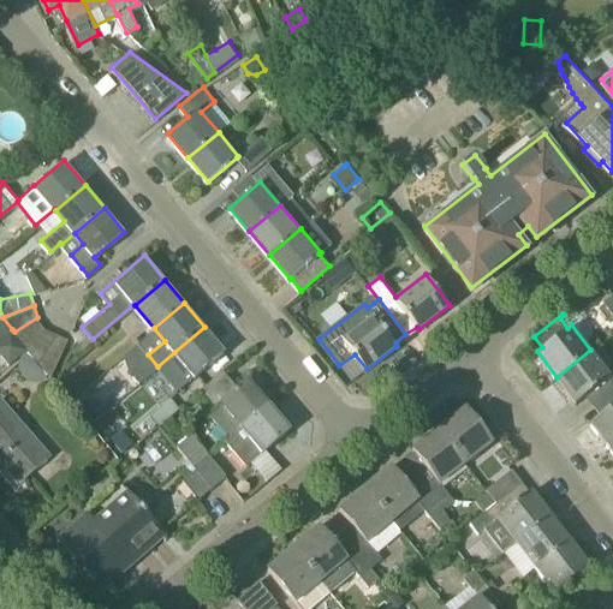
[(37,317),(15,332),(27,345),(45,327),(37,318),(37,317)]
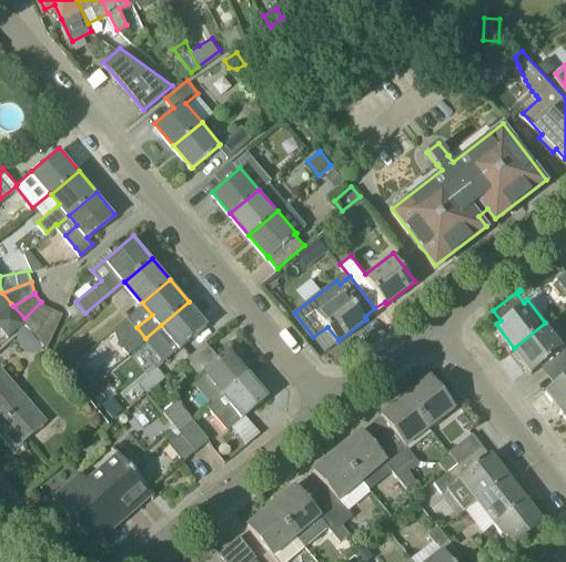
[(41,302),(24,318),(26,320),(36,331),(52,307),(41,302)]
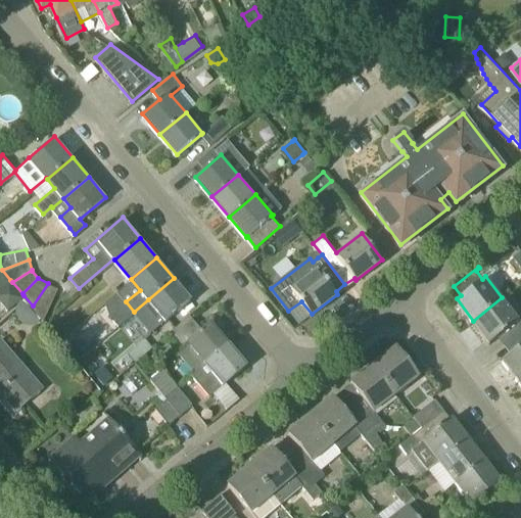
[(174,278),(148,299),(164,320),(191,298),(174,278)]
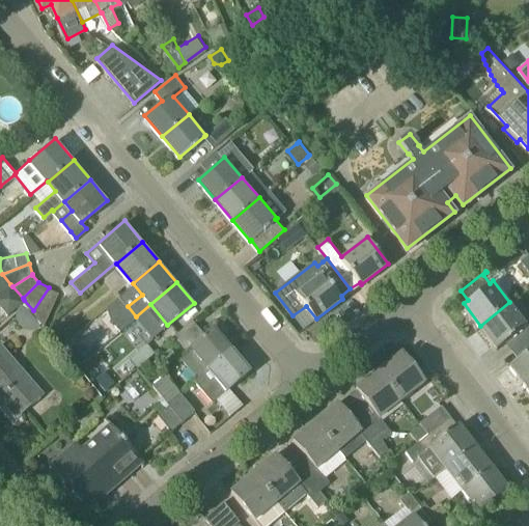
[(10,284),(0,294),(0,302),(8,313),(18,305),(24,300),(23,298),(12,286),(10,284)]
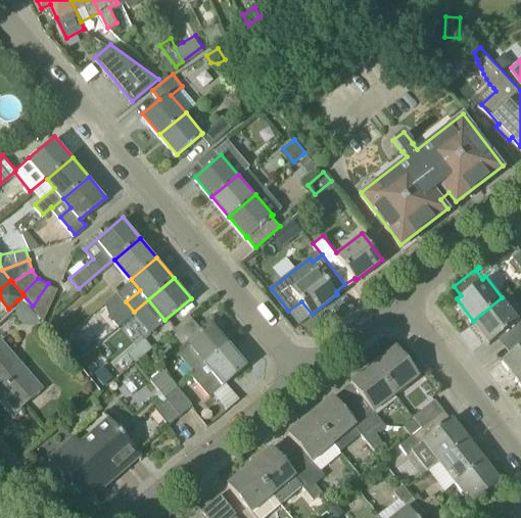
[(33,305),(41,316),(44,318),(57,287),(48,283),(33,305)]
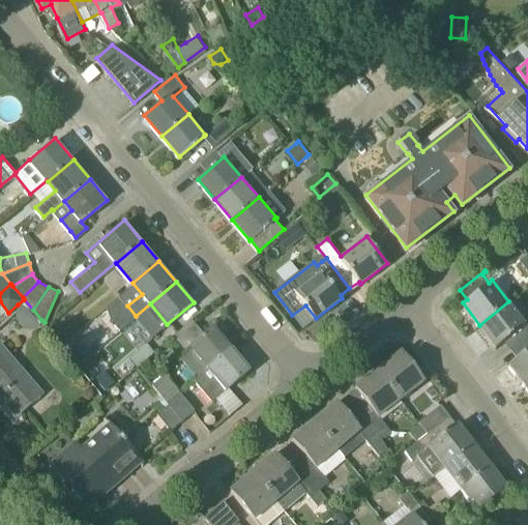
[(508,301),(479,325),(496,347),(526,324),(508,301)]
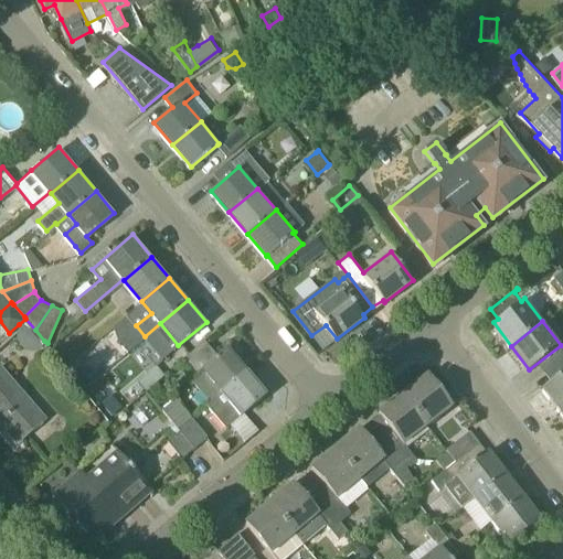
[(206,402),(208,404),(247,371),(227,347),(198,373),(199,375),(193,379),(211,400),(206,402)]
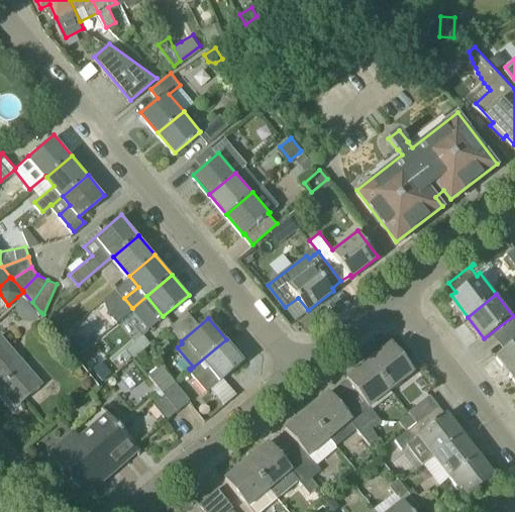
[(133,356),(151,340),(143,330),(125,346),(133,356)]
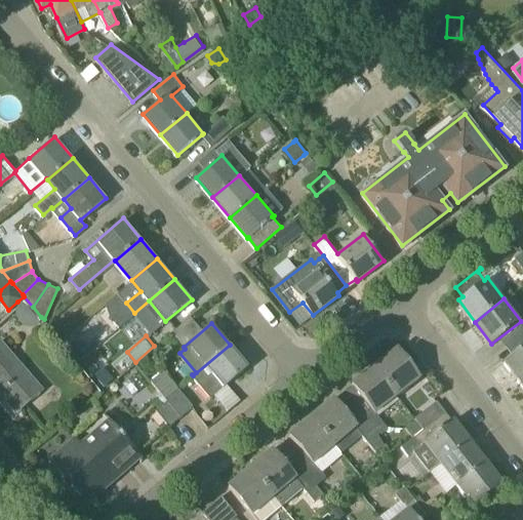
[(0,392),(16,411),(44,387),(2,337),(0,338),(0,392)]
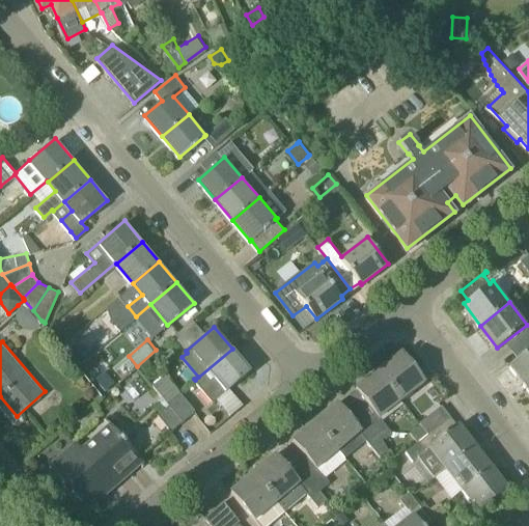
[(232,349),(195,380),(213,400),(250,369),(232,349)]
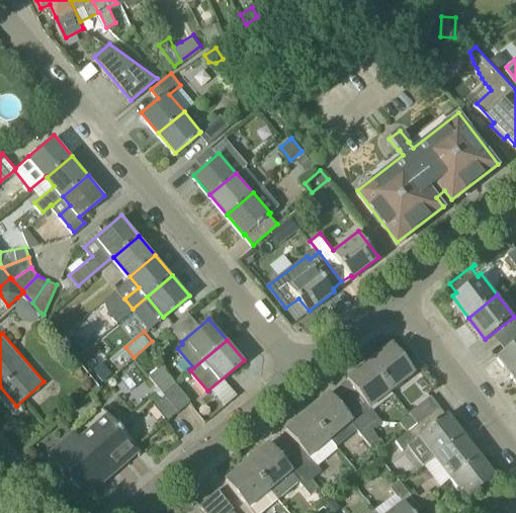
[(511,378),(515,374),(515,340),(497,354),(513,375),(510,378),(511,378)]
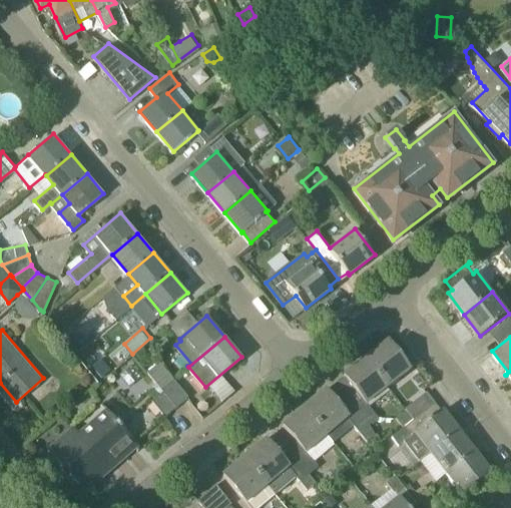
[(367,355),(390,385),(410,368),(388,339),(367,355)]
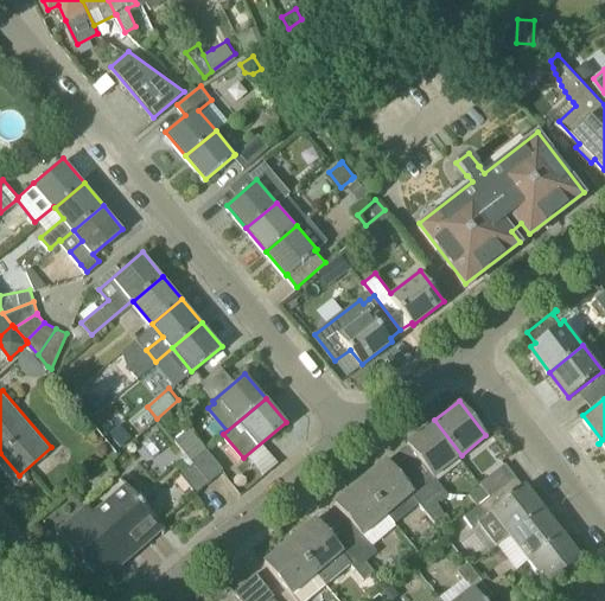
[(430,467),(419,477),(438,500),(449,492),(435,475),(462,455),(434,420),(408,440),(430,467)]
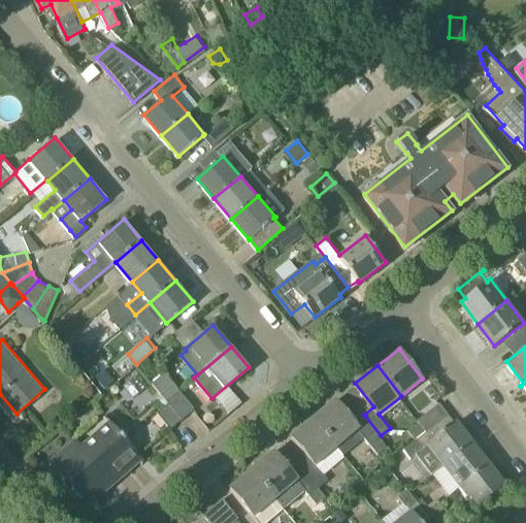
[(152,382),(161,392),(167,400),(179,389),(164,370),(152,382)]
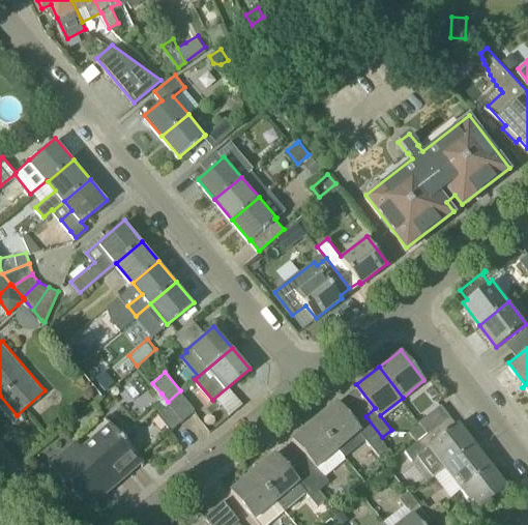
[(168,402),(169,403),(182,419),(195,408),(180,390),(168,402)]
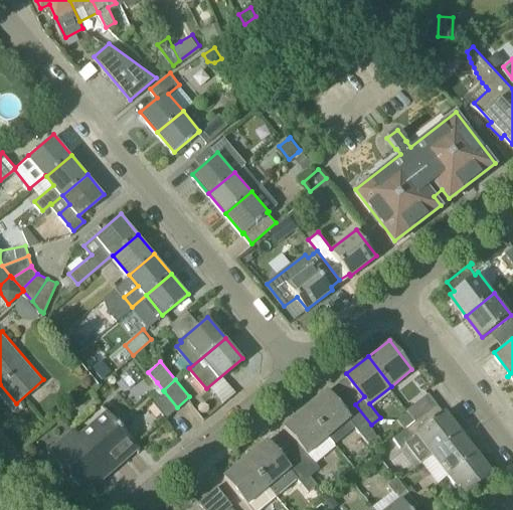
[(378,433),(371,425),(355,404),(345,412),(326,388),(306,406),(329,435),(350,416),(369,440),(378,433)]
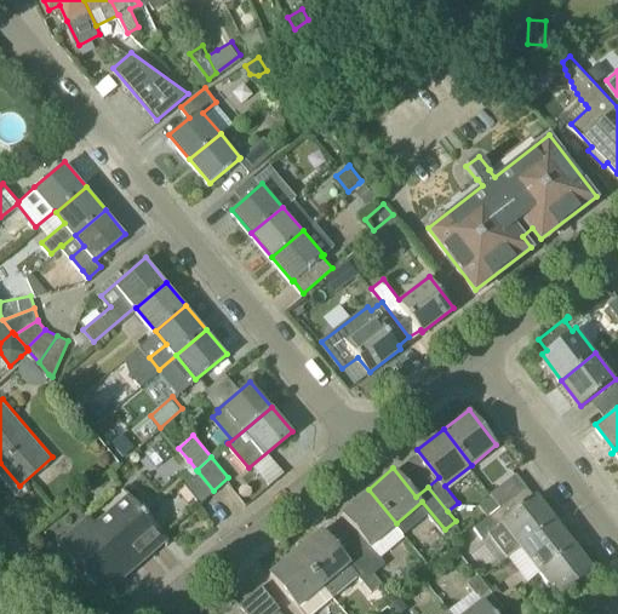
[(184,482),(200,501),(213,491),(198,471),(184,482)]
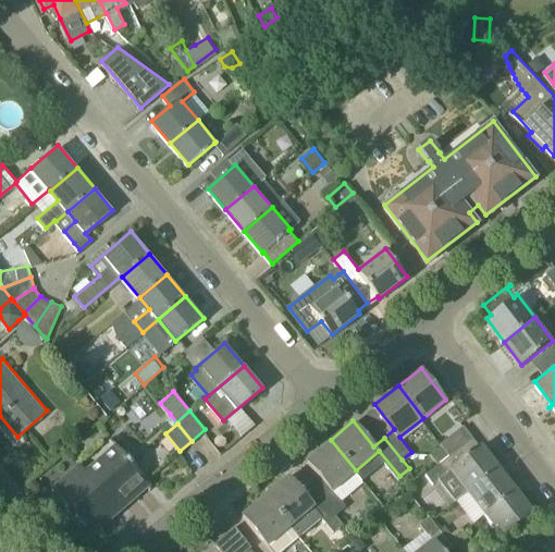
[(441,441),(449,453),(451,454),(473,436),(464,424),(441,441)]
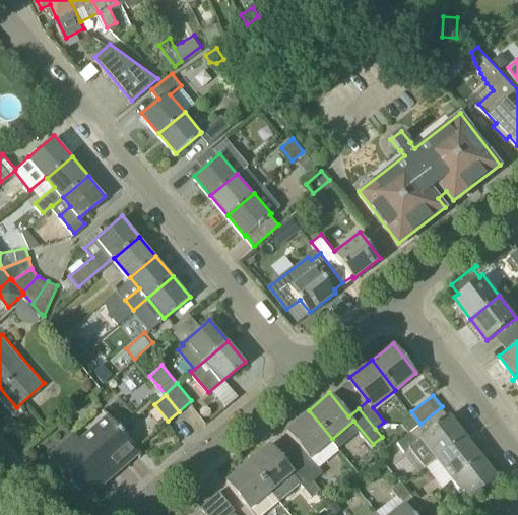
[(417,438),(421,436),(437,457),(465,435),(449,413),(448,414),(442,406),(421,424),(419,423),(397,440),(404,449),(417,440),(417,438)]
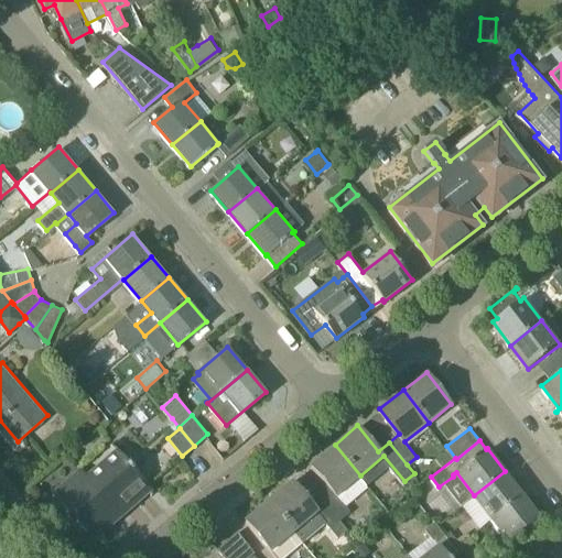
[(322,496),(341,518),(350,510),(337,494),(360,476),(335,445),(312,463),(332,489),(322,496)]
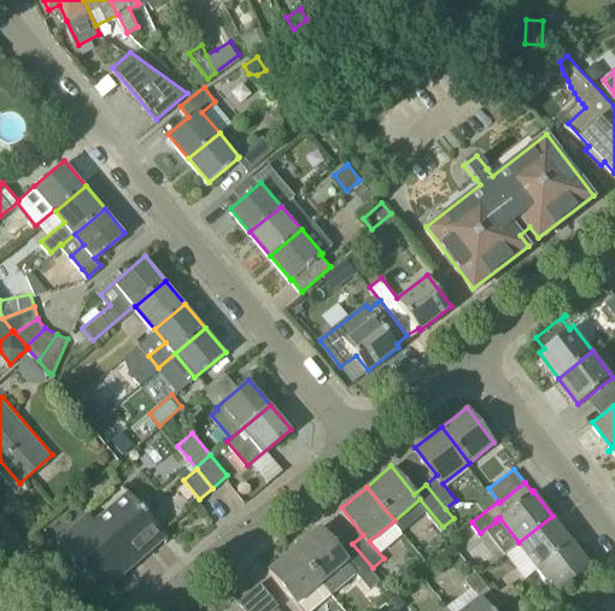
[(164,535),(160,530),(145,512),(146,511),(130,493),(97,522),(89,512),(59,539),(60,540),(62,539),(78,558),(77,560),(82,567),(85,565),(100,583),(128,559),(132,563),(163,535),(167,540),(168,539),(164,534),(164,535)]
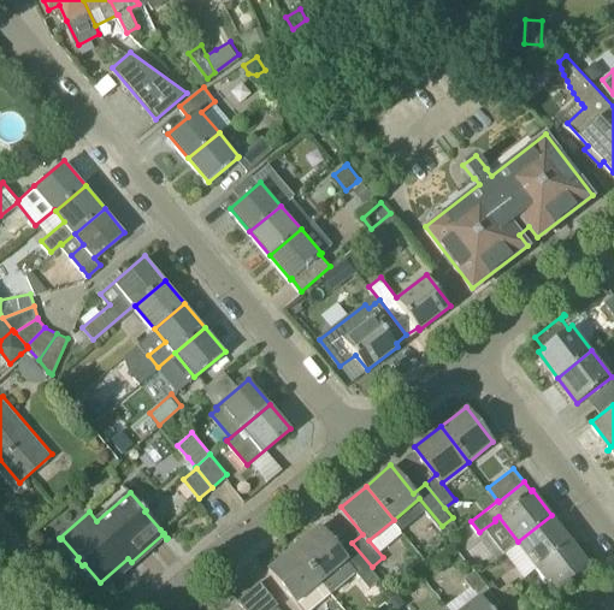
[(518,542),(537,566),(574,537),(571,539),(551,515),(518,542)]
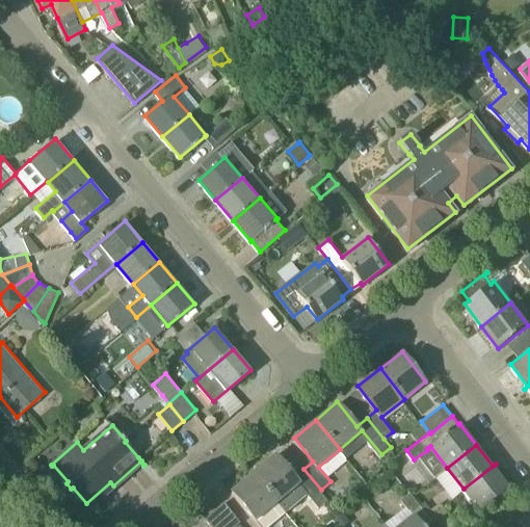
[(255,471),(286,509),(308,492),(312,497),(321,490),(303,469),(295,476),(275,453),(255,471)]
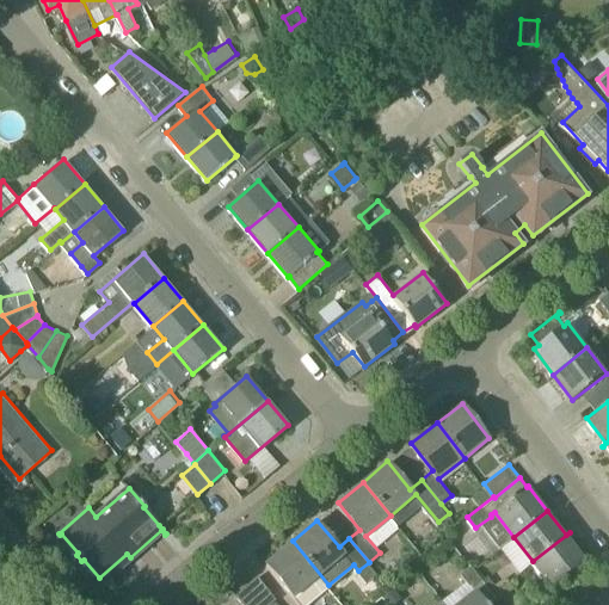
[(571,533),(570,532),(533,561),(552,587),(585,561),(567,536),(571,533)]
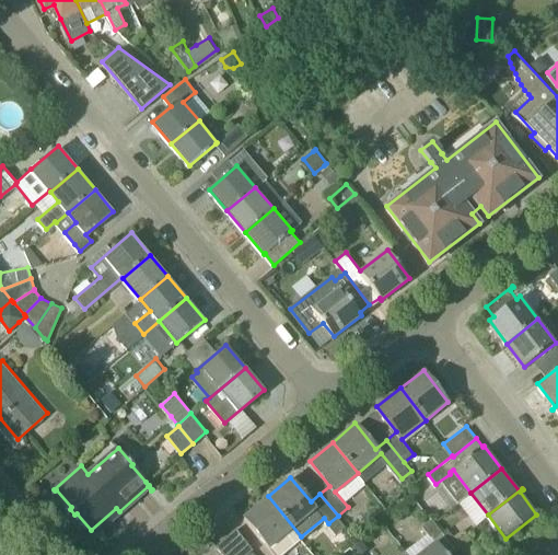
[(269,546),(271,544),(279,554),(302,538),(301,536),(268,496),(244,516),(269,546)]
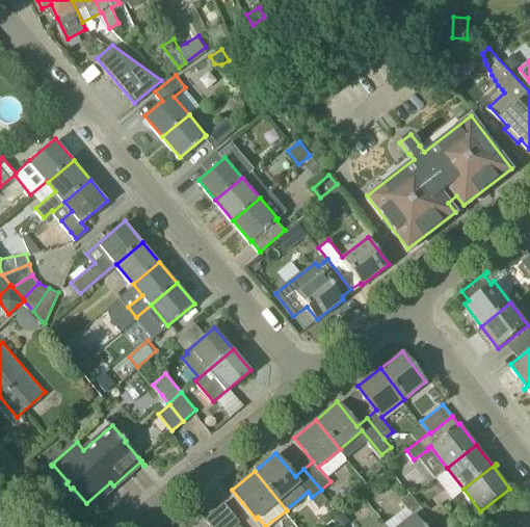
[(424,526),(423,525),(431,518),(428,514),(420,503),(409,491),(400,499),(413,515),(397,526),(424,526)]
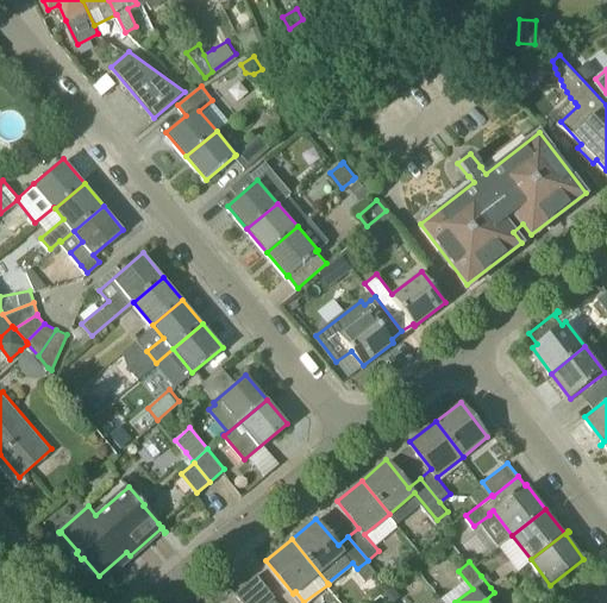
[(235,591),(244,602),(267,602),(277,595),(257,572),(235,591)]
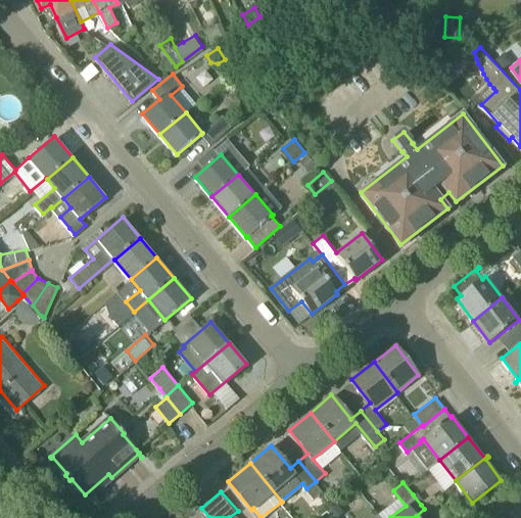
[(425,502),(433,511),(442,505),(432,492),(424,499),(417,491),(413,495),(421,505),(425,502)]
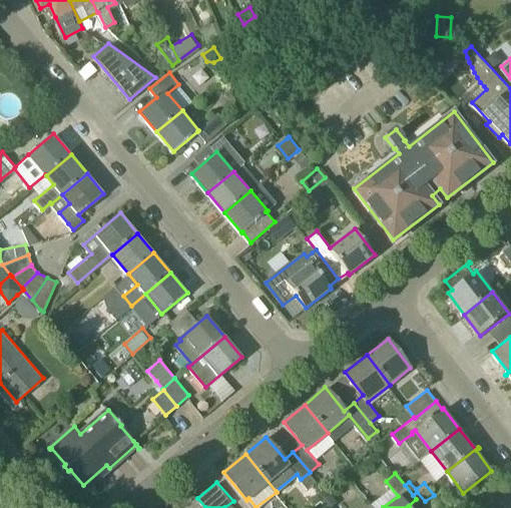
[(430,507),(443,507),(444,507),(434,495),(425,501),(430,507)]
